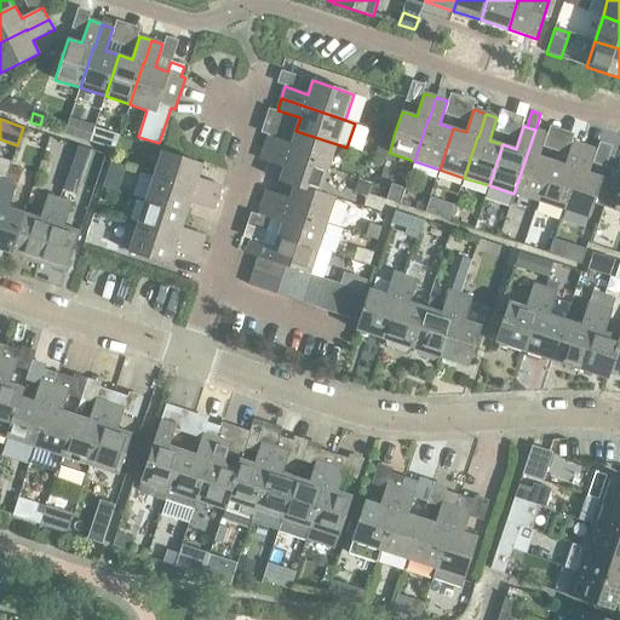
[(514,194),(539,202),(552,161),(539,156),(546,133),(535,130),(514,194)]
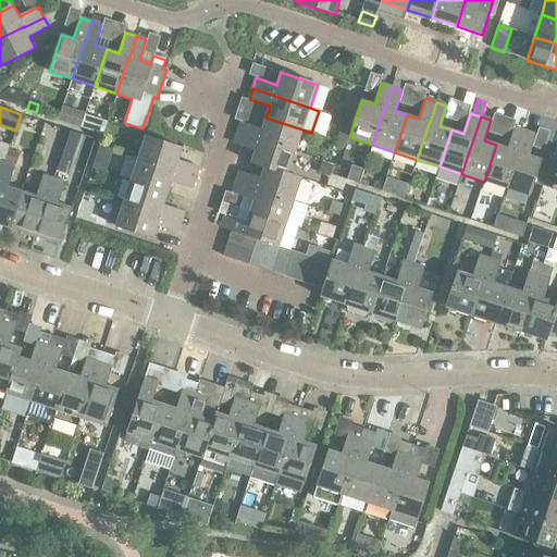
[(237,133),(295,152),(302,130),(265,118),(262,130),(242,122),(237,133)]
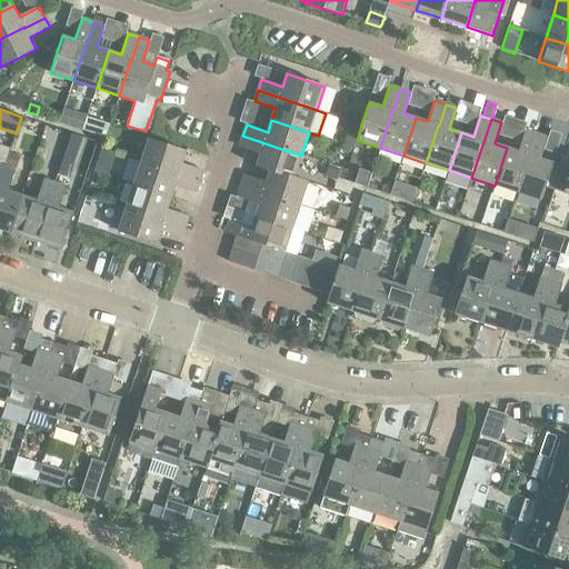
[(359,135),(361,125),(351,121),(348,131),(359,135)]
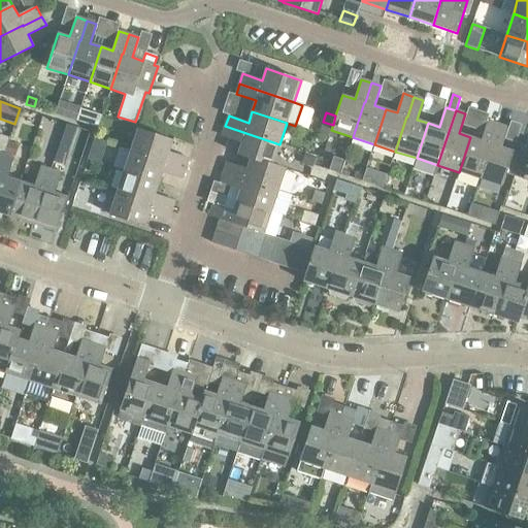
[(459,172),(480,179),(491,144),(492,144),(498,125),(488,122),(482,140),(470,137),(459,172)]
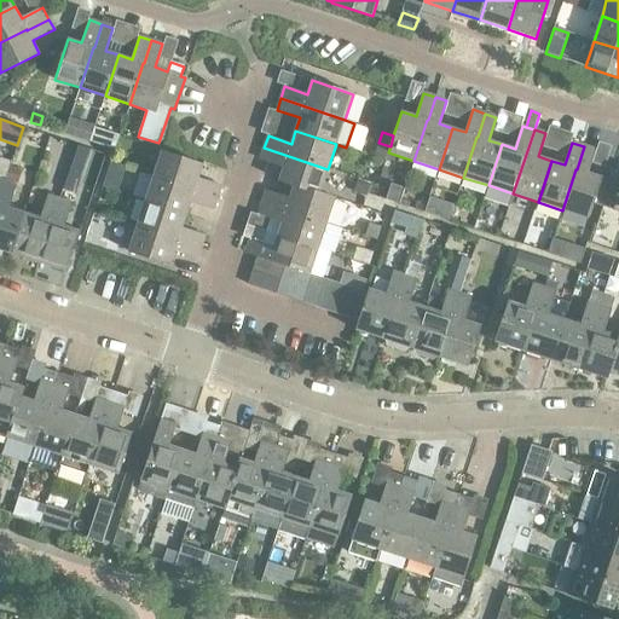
[(576,169),(562,210),(588,219),(593,203),(601,178),(588,173),(595,150),(584,146),(577,169),(576,169)]
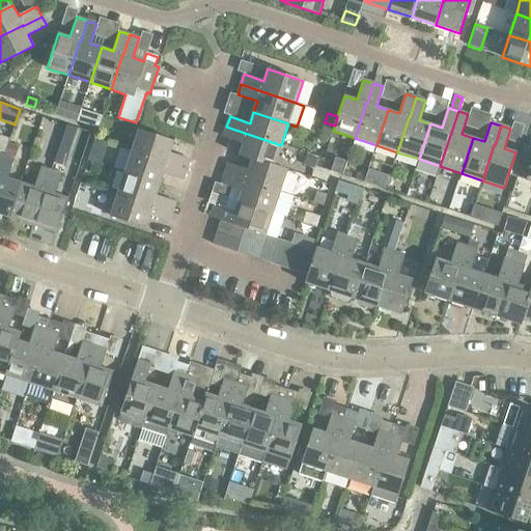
[(274,166),(275,166),(281,145),(226,127),(223,137),(243,143),(239,156),(252,160),(252,159),(274,166)]
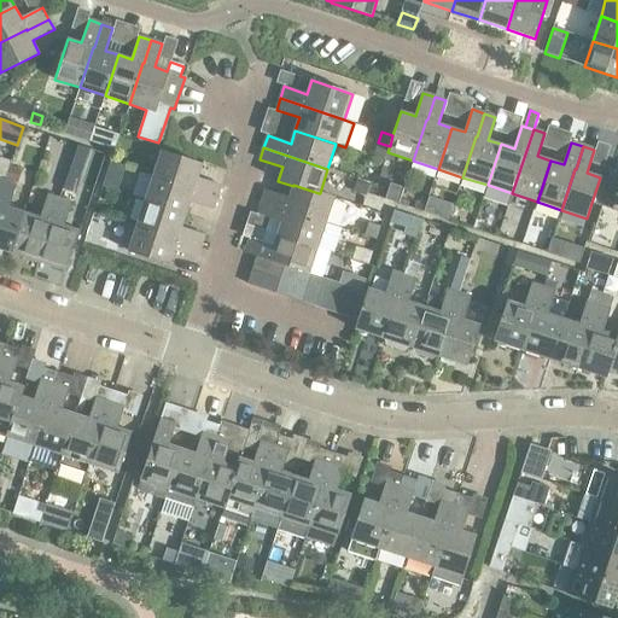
[(161,151),(152,176),(194,190),(193,191),(216,198),(221,186),(198,179),(202,164),(161,151)]
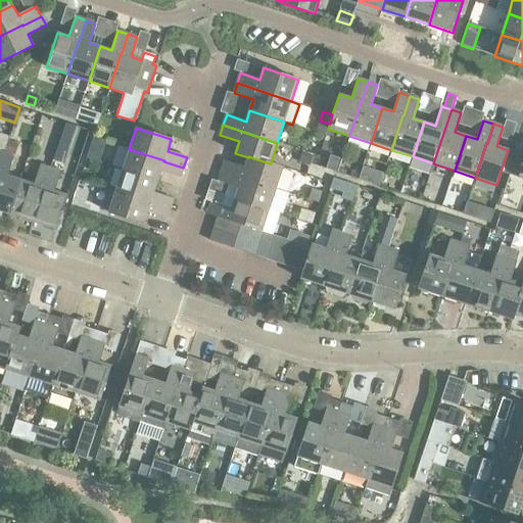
[(0,135),(0,148),(4,150),(7,141),(8,138),(0,135)]
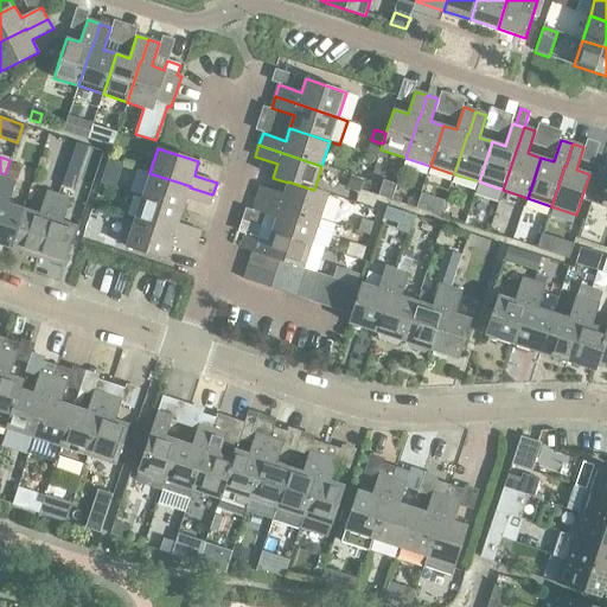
[(20,167),(8,164),(5,174),(17,178),(20,167)]
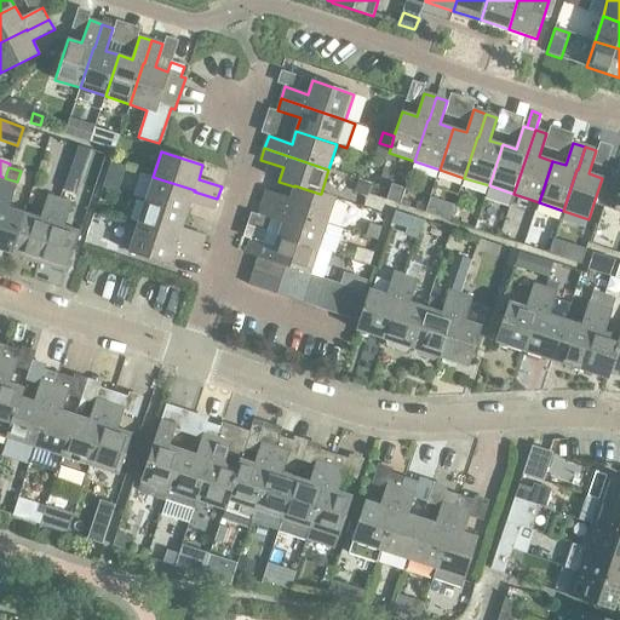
[(153,177),(145,202),(187,216),(190,202),(213,210),(217,199),(194,191),(195,190),(153,177)]
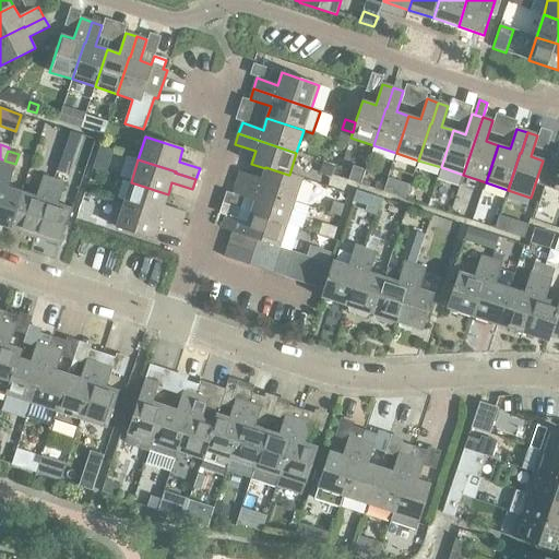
[(543,161),(535,183),(545,187),(552,164),(543,161)]
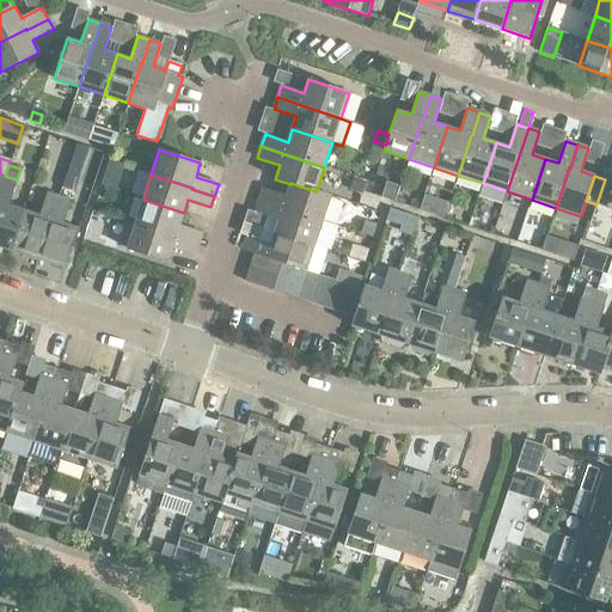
[(367,182),(354,178),(350,189),(362,194),(367,182)]
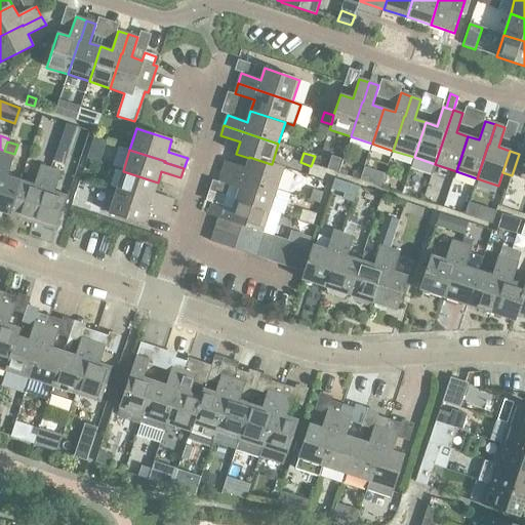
[(0,211),(9,215),(21,180),(6,175),(12,157),(3,154),(0,161),(0,211)]
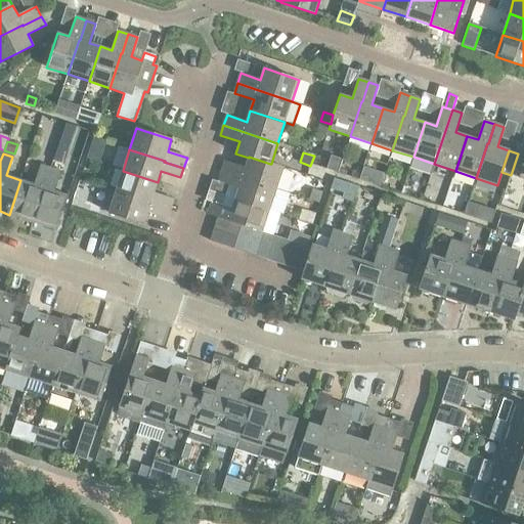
[(523,155),(518,154),(511,175),(519,178),(523,164),(523,155)]
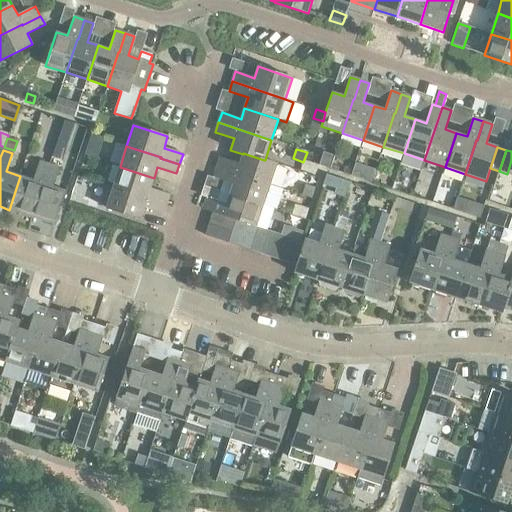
[(236,174),(270,185),(277,164),(265,160),(264,160),(243,153),(243,154),(239,164),(220,158),(217,167),(236,173),(236,174)]
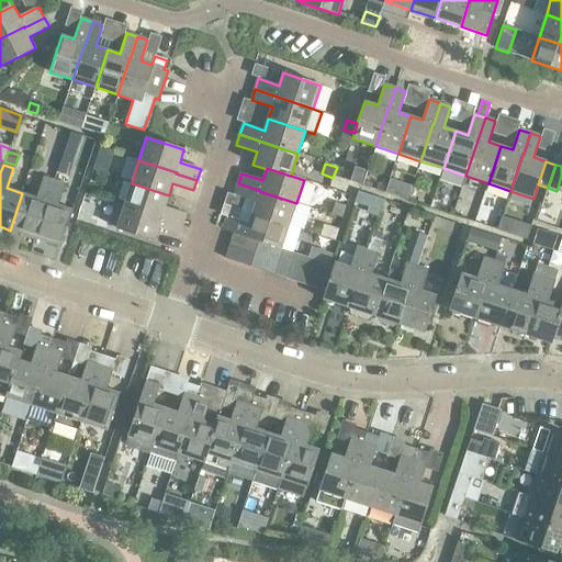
[(356,169),(350,183),(361,187),(367,172),(356,169)]
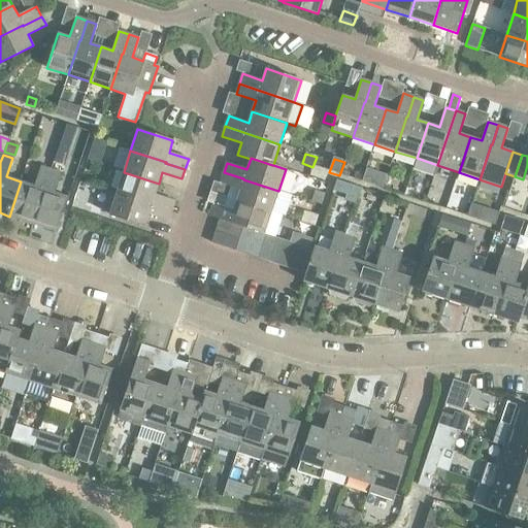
[(9,217),(33,224),(44,189),(43,189),(50,170),(40,167),(34,186),(21,182),(9,217)]
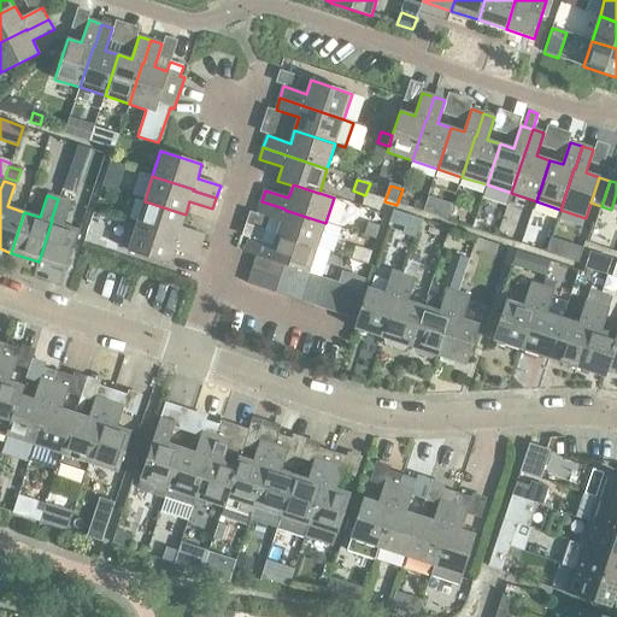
[(52,221),(39,262),(66,271),(80,230),(63,224),(70,203),(58,199),(51,221),(52,221)]
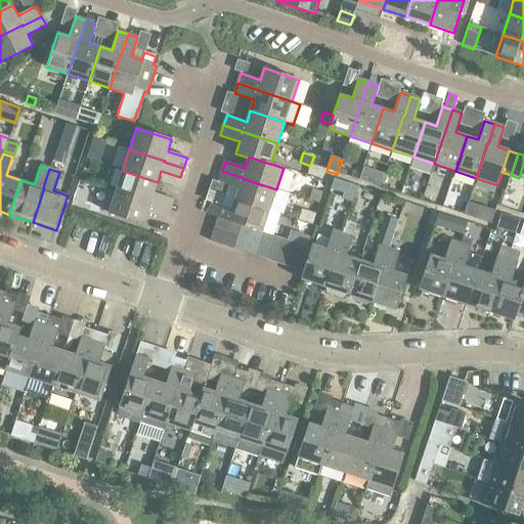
[(123,171),(116,191),(150,203),(150,204),(170,210),(173,200),(154,192),(158,182),(123,171)]
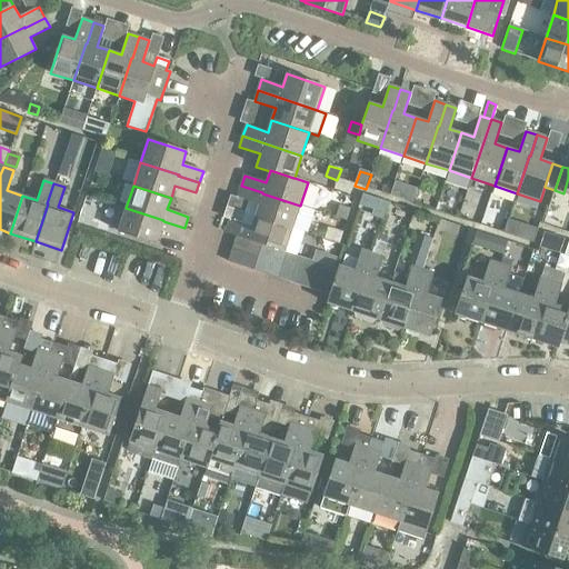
[(292,228),(292,227),(300,206),(262,193),(262,192),(241,186),(238,197),(259,203),(255,216),(292,228)]
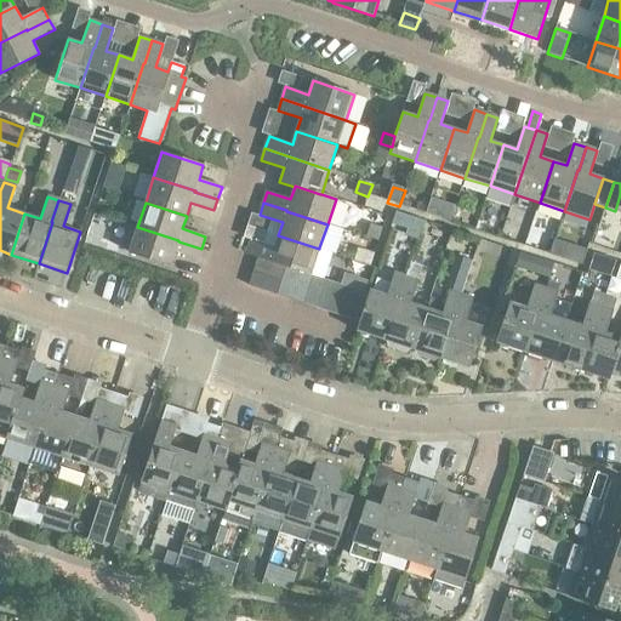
[(409,229),(414,216),(397,211),(393,223),(409,229)]
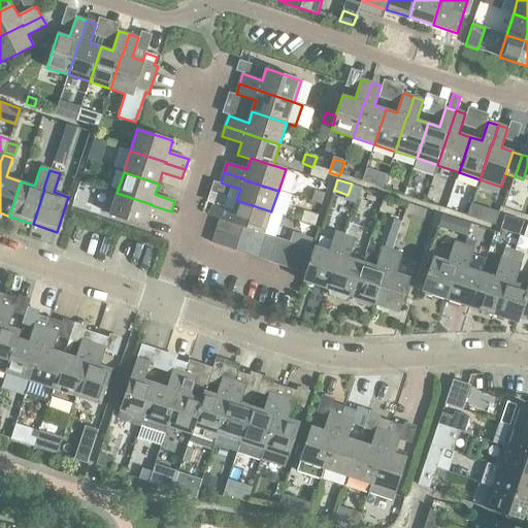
[(316,191),(312,201),(322,204),(325,194),(316,191)]
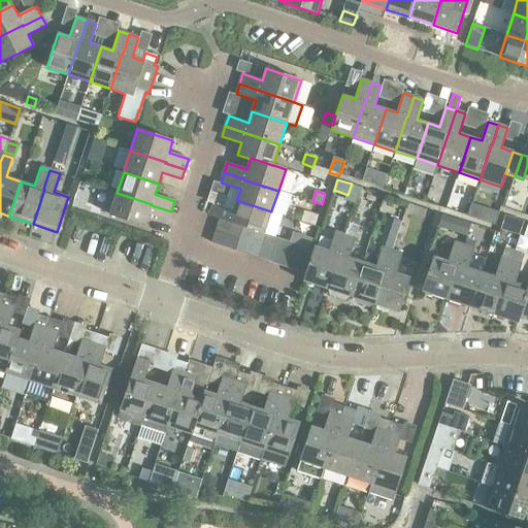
[(152,204),(117,193),(109,215),(144,226),(149,215),(168,221),(171,211),(152,205),(152,204)]
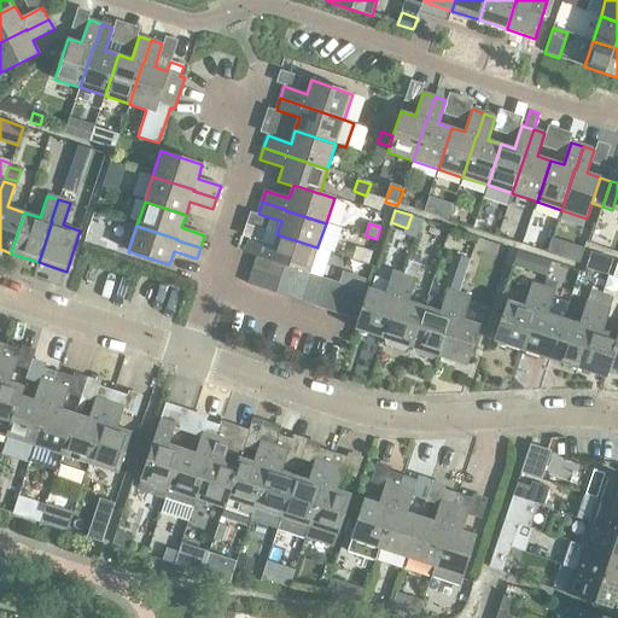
[(286,264),(299,269),(313,274),(321,277),(330,251),(318,246),(318,248),(277,234),(273,248),(250,240),(245,251),(257,255),(286,263),(286,264)]
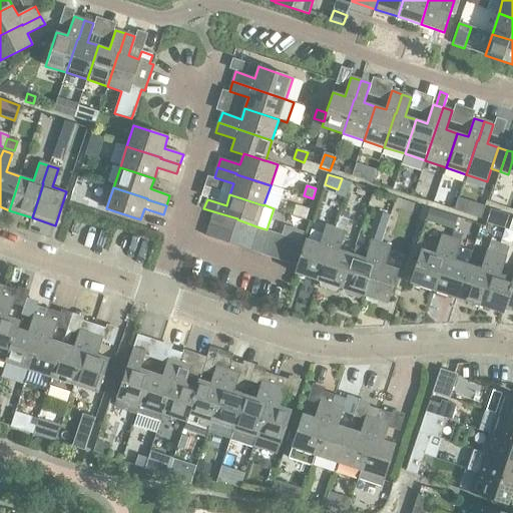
[(430,209),(427,220),(453,229),(457,218),(430,209)]
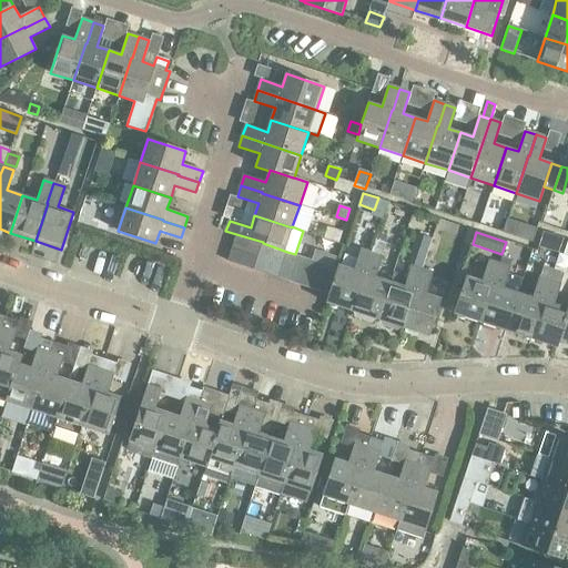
[(236,234),(232,249),(257,256),(263,243),(263,242),(236,234)]
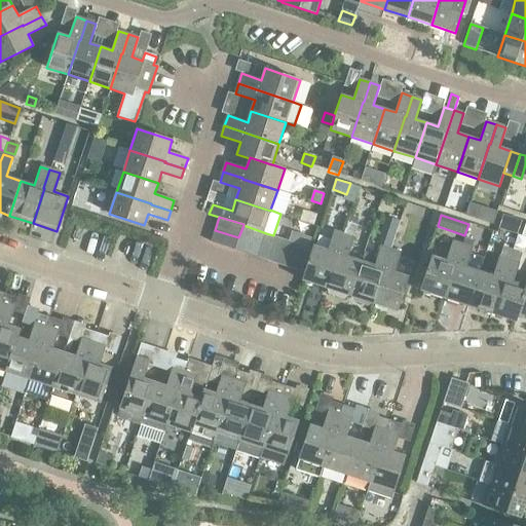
[(384,217),(375,245),(380,247),(389,250),(399,222),(384,217)]
